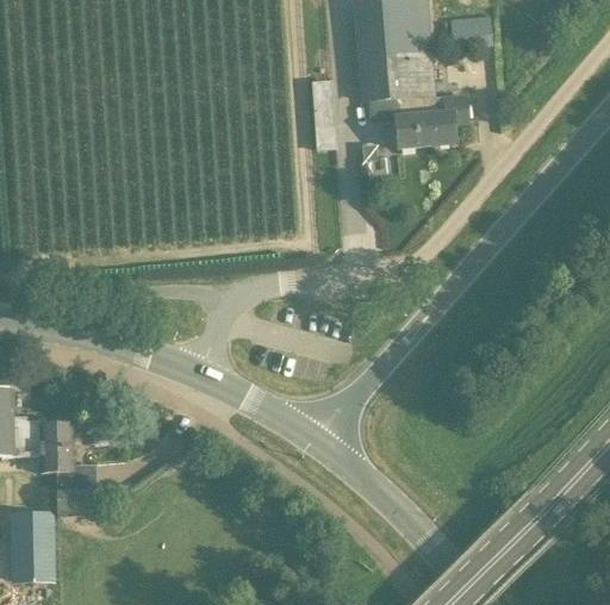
[(425,0),(360,6),(368,100),(394,98),(434,94),(425,0)]
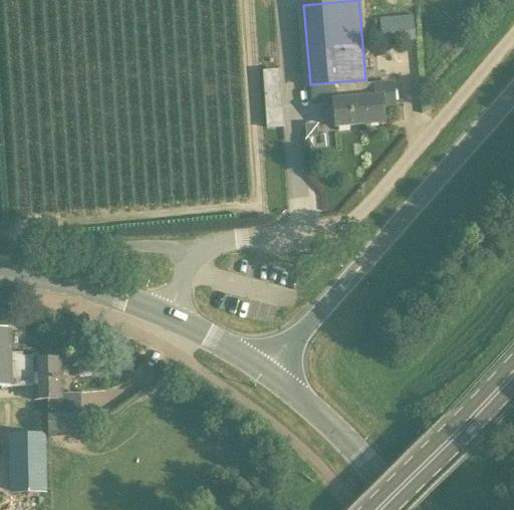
[(419,19),(384,19),(384,38),(420,38),(419,19)]
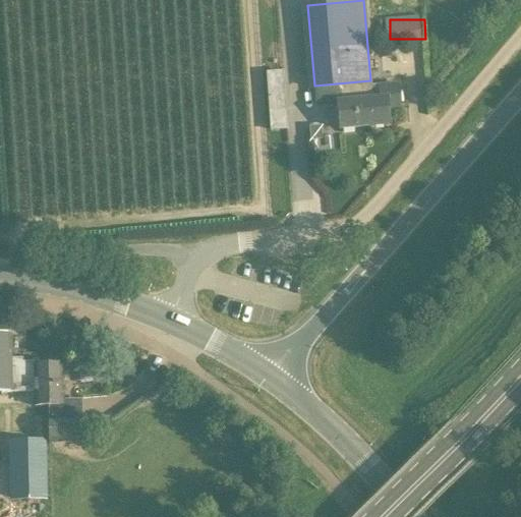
[(283,68),(279,68),(266,69),(267,80),(284,79),(283,68)]
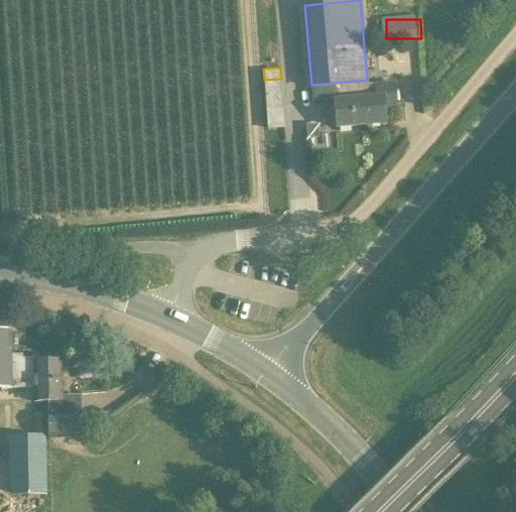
[(334,83),(311,85),(313,102),(334,100),(336,125),(384,121),(382,107),(395,106),(393,82),(374,83),(374,86),(367,86),(367,80),(334,83)]
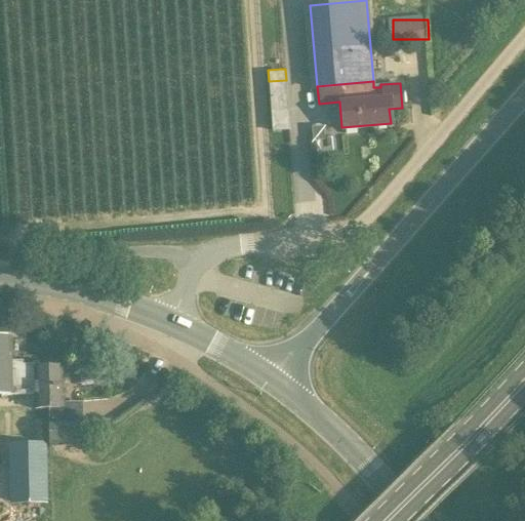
[(272,127),(285,127),(289,126),(287,109),(271,110),(272,127)]
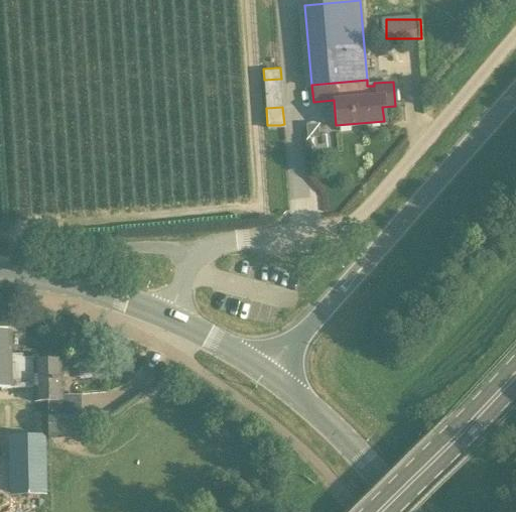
[(0,385),(22,385),(21,356),(20,356),(20,352),(9,352),(8,330),(0,329),(0,385)]
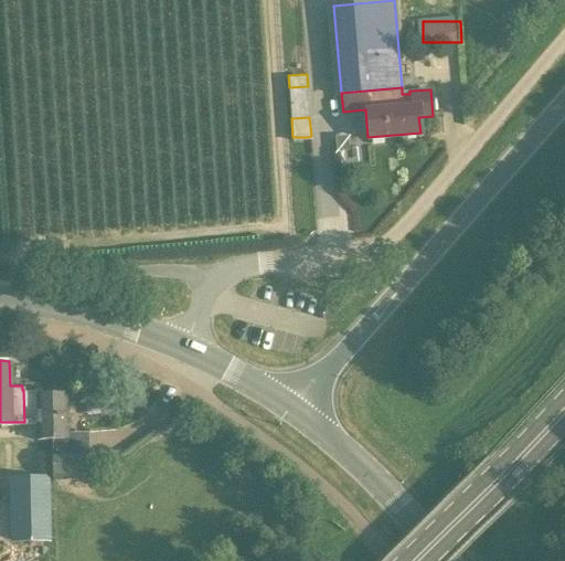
[(33,390),(23,390),(24,422),(36,421),(38,437),(52,437),(53,477),(88,476),(87,450),(75,451),(75,435),(66,435),(65,392),(33,393),(33,390)]
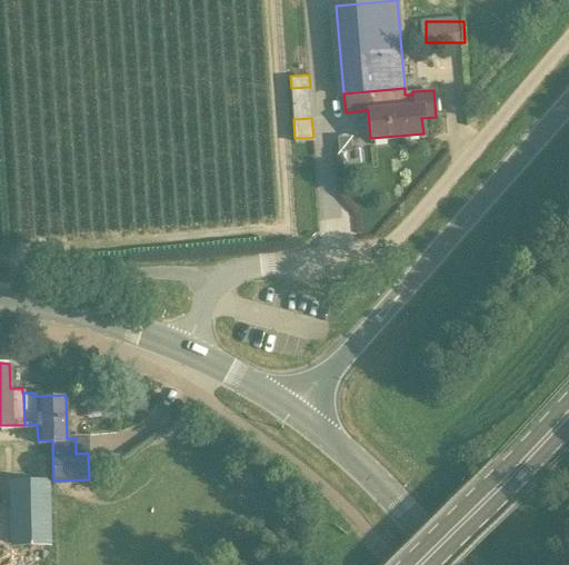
[(51,541),(50,486),(50,478),(12,479),(13,518),(13,542),(51,541)]
